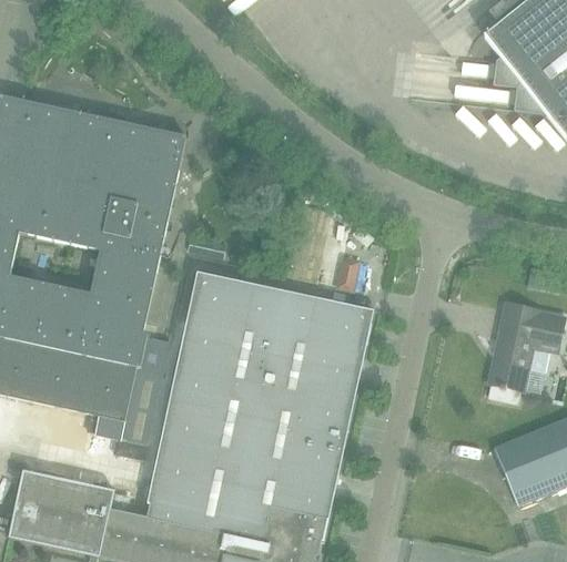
[(526,0),(525,1),(484,34),(566,139),(566,138),(566,0),(526,0)]
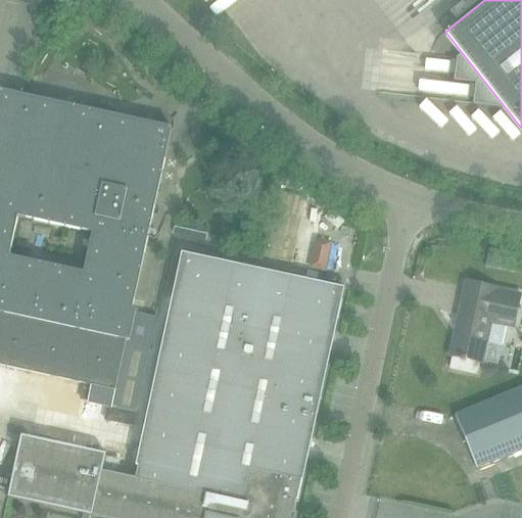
[(0,362),(113,387),(125,337),(129,337),(135,308),(131,307),(171,125),(0,87),(0,362)]
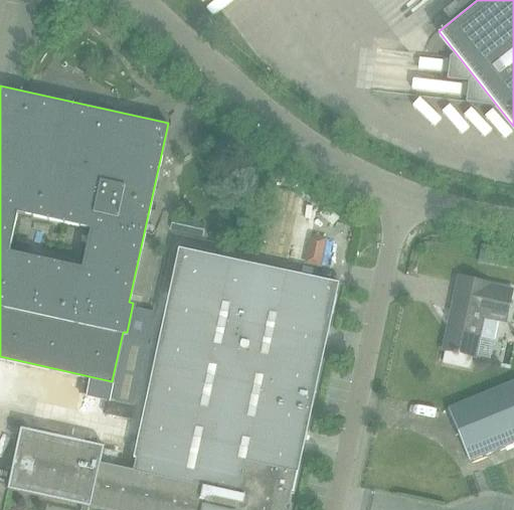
[(177,245),(169,287),(132,457),(135,457),(133,468),(100,461),(104,444),(20,426),(7,487),(114,509),(289,509),(291,502),(288,502),(290,491),(293,491),(338,281),(177,245)]
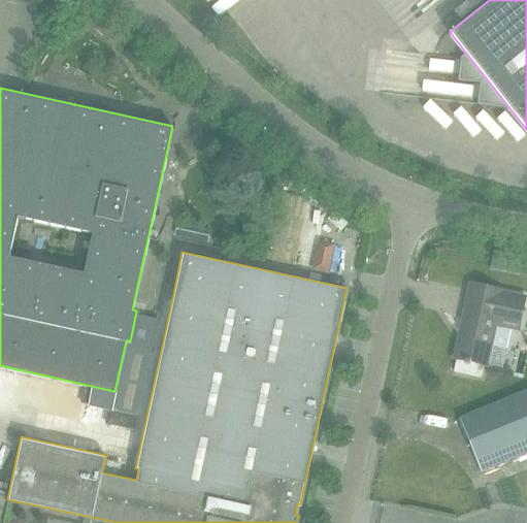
[(462,307),(453,356),(456,356),(454,368),(481,374),(484,362),(486,363),(491,342),(505,346),(509,325),(517,327),(524,293),(468,281),(462,307)]
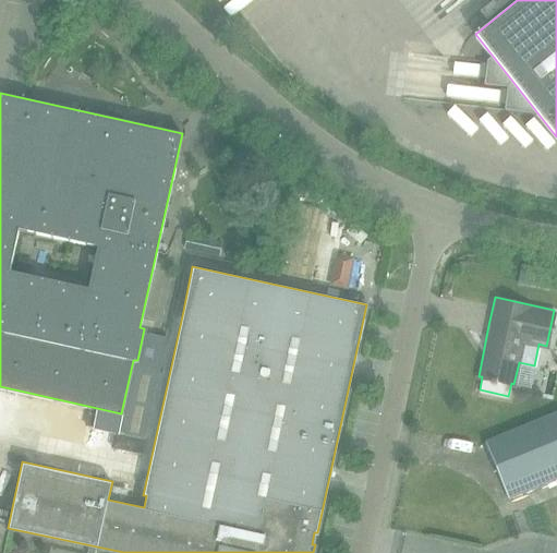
[(556,409),(484,440),(508,496),(556,476),(556,409)]
